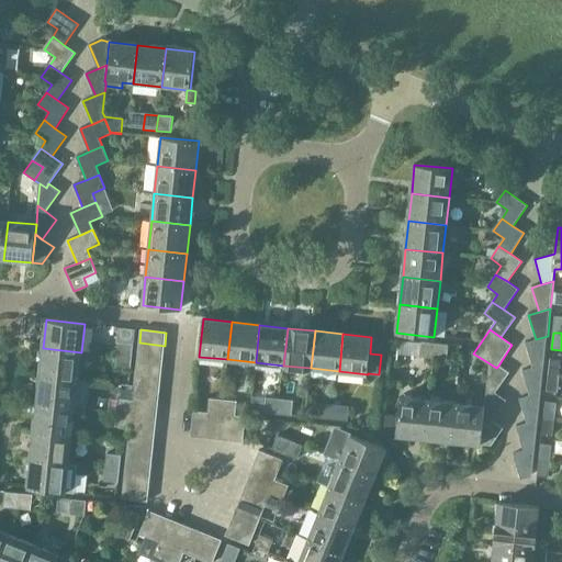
[(525,343),(532,368),(544,364),(548,336),(536,339),(525,343)]
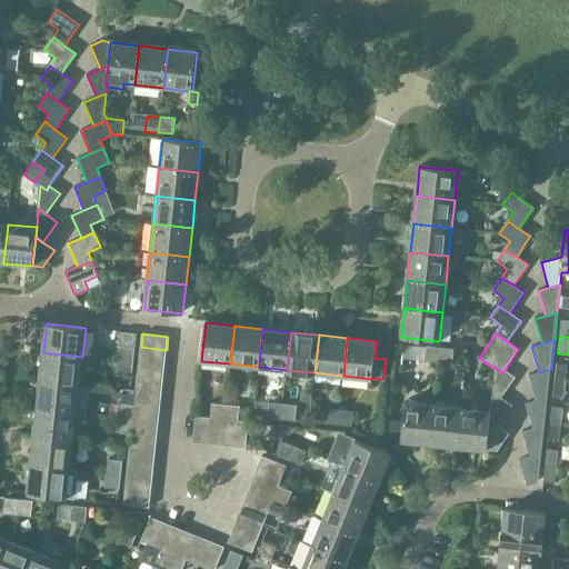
[(120,347),(119,362),(133,363),(135,349),(120,347)]
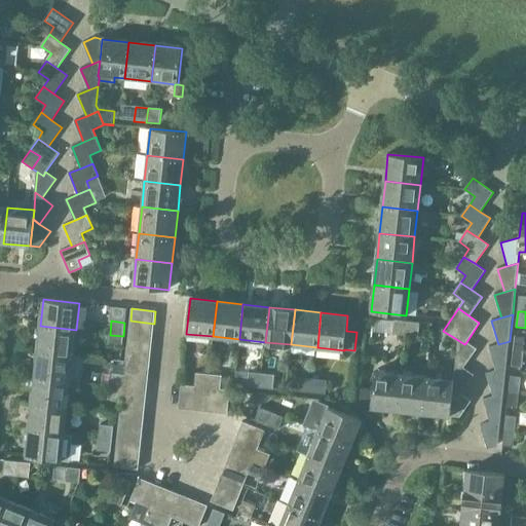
[(130,321),(128,333),(152,336),(154,324),(130,321)]
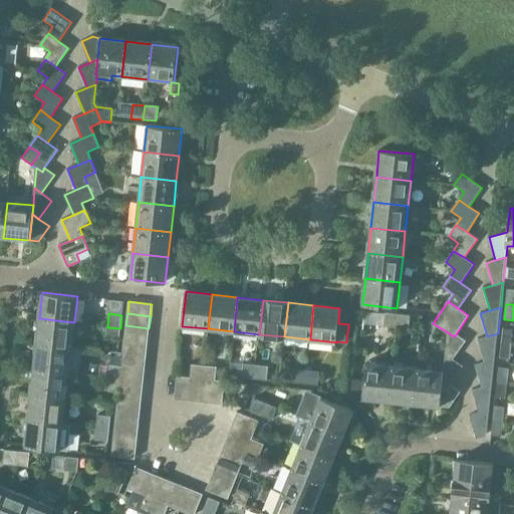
[(384,327),(396,328),(398,314),(386,313),(384,327)]
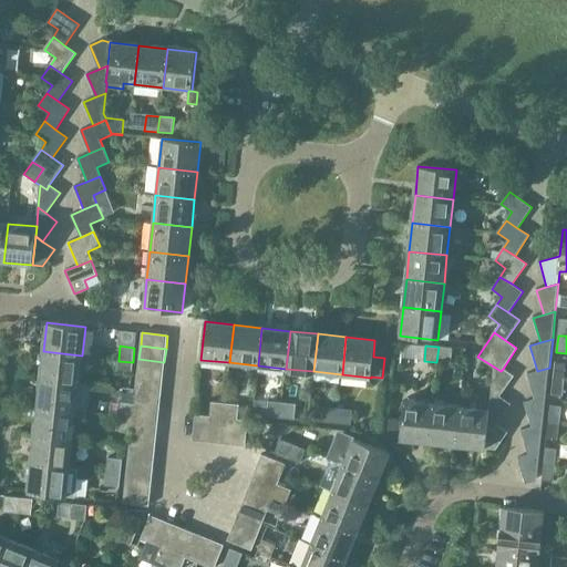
[(439,347),(436,362),(451,364),(453,349),(439,347)]
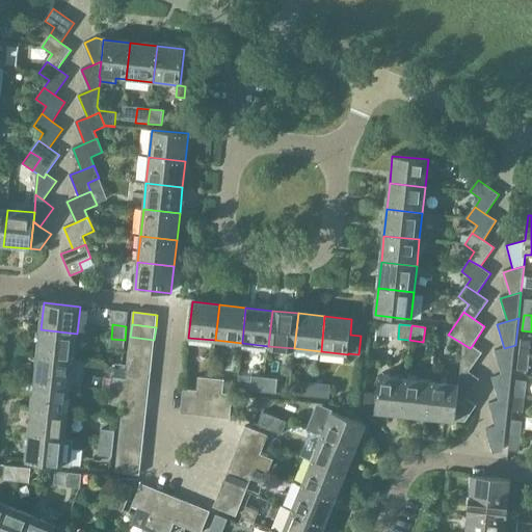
[(41,329),(37,356),(74,360),(77,334),(41,329)]
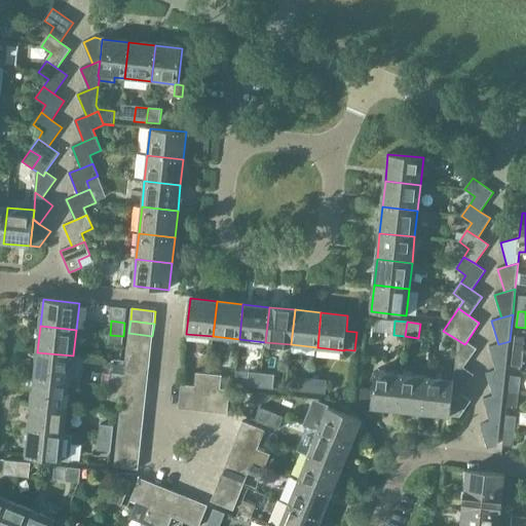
[(128,333),(127,345),(151,348),(152,336),(128,333)]
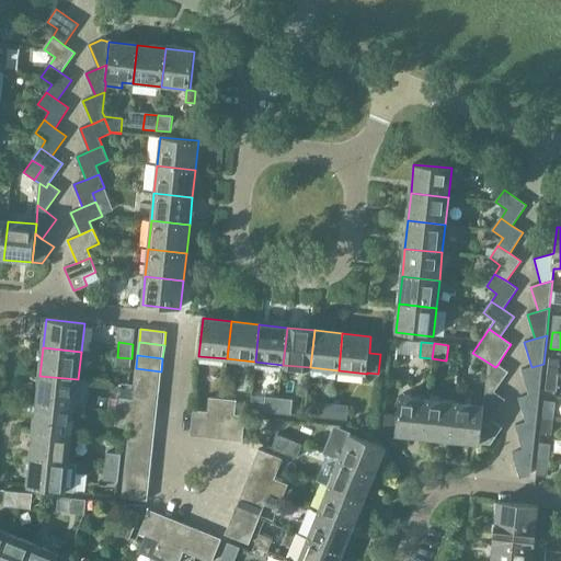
[(132,358),(117,357),(116,369),(127,370),(127,369),(132,370),(132,358)]
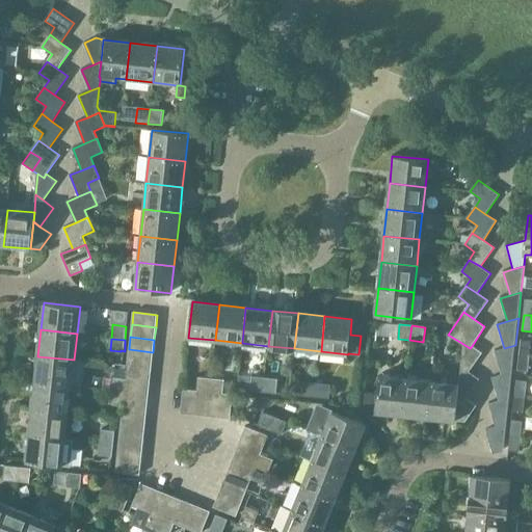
[(521,340),(520,354),(530,355),(531,341),(521,340)]
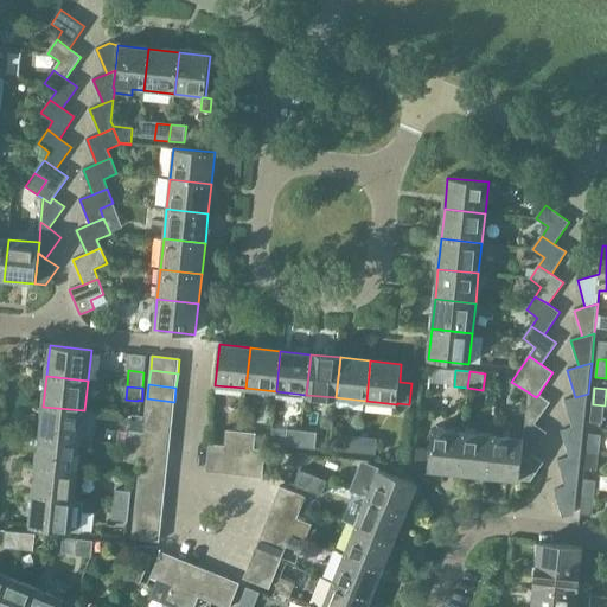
[(528,407),(526,419),(535,425),(550,402),(538,395),(536,397),(523,389),(523,390),(529,395),(528,407)]
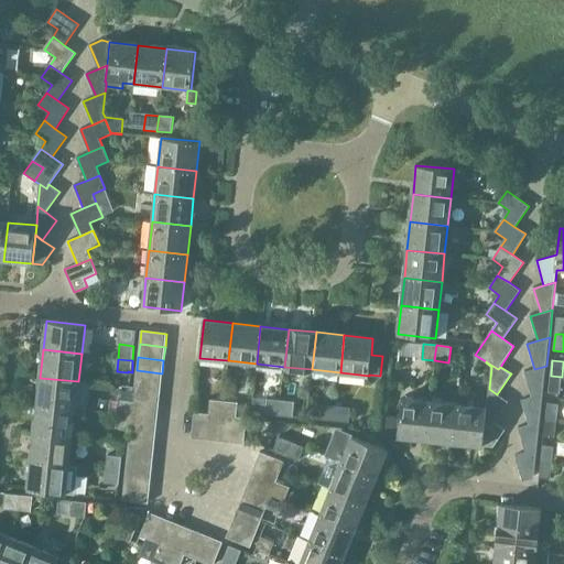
[(524,371),(532,397),(543,393),(546,366),(534,369),(524,371)]
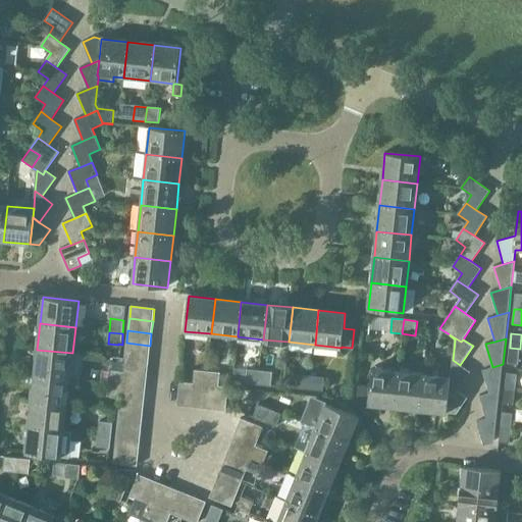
[(126,345),(122,345),(118,344),(118,345),(117,357),(124,357),(125,354),(149,357),(150,346),(126,343),(126,345)]
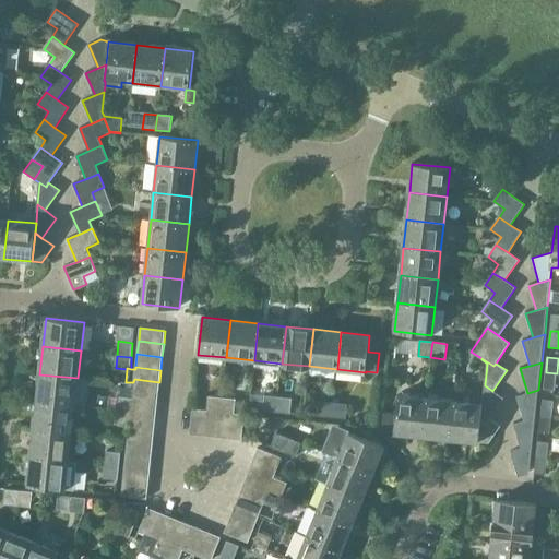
[(557,373),(546,372),(544,390),(555,391),(557,373)]
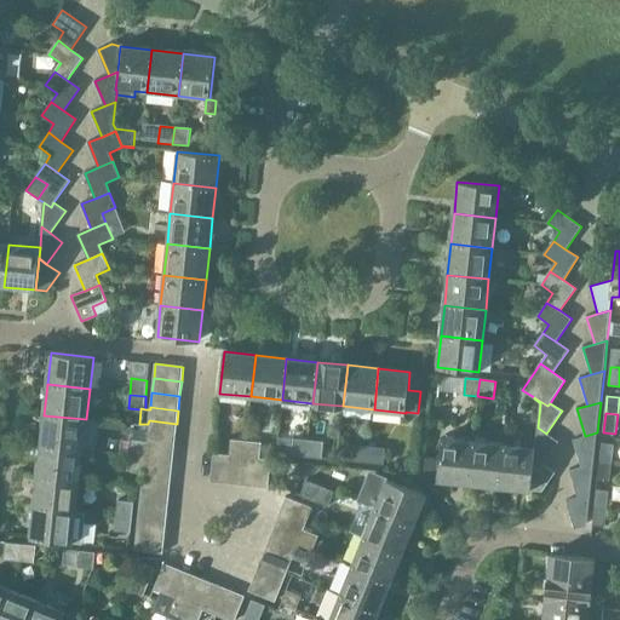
[(44,415),(41,446),(82,451),(86,419),(44,415)]
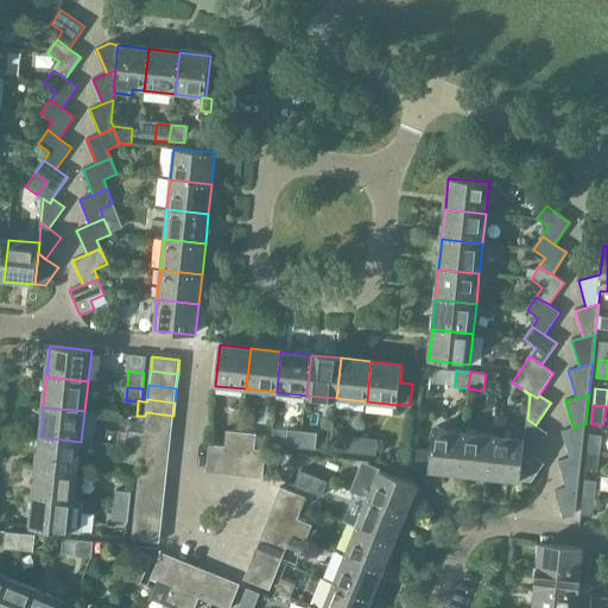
[(146,412),(145,416),(144,428),(172,430),(173,416),(146,412)]
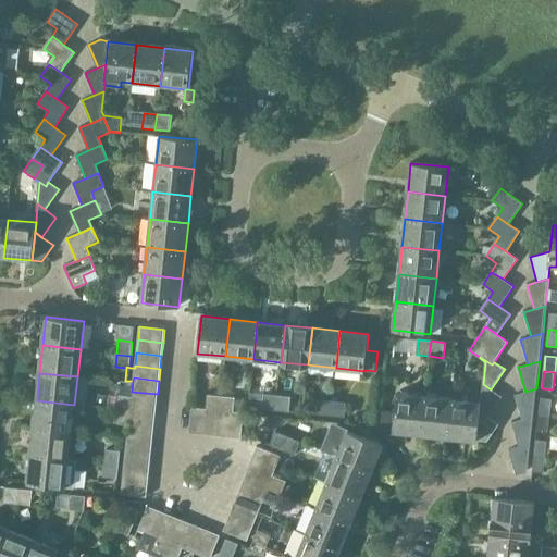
[(481,403),(480,412),(487,417),(502,397),(491,390),(483,384),(481,403)]
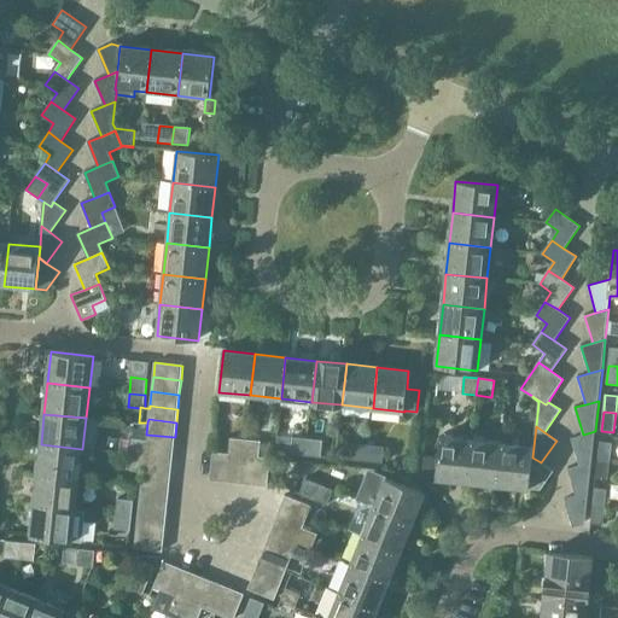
[(571,438),(579,465),(592,461),(595,431),(583,435),(571,438)]
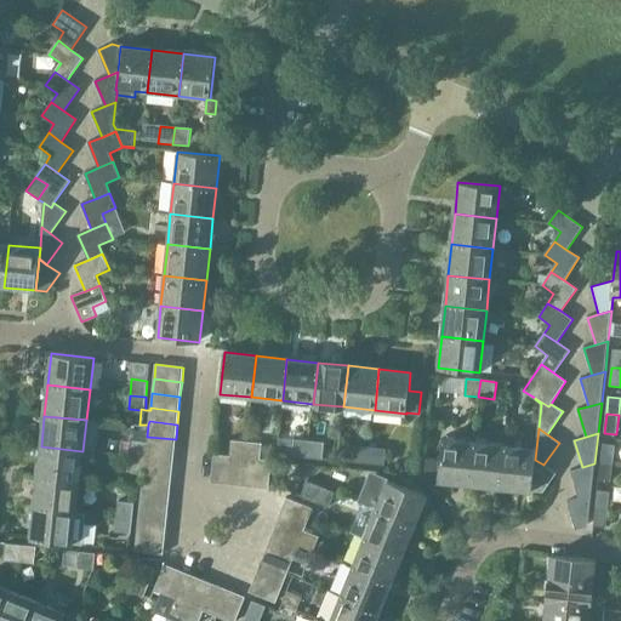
[(147,437),(147,443),(146,450),(174,454),(176,439),(147,437)]
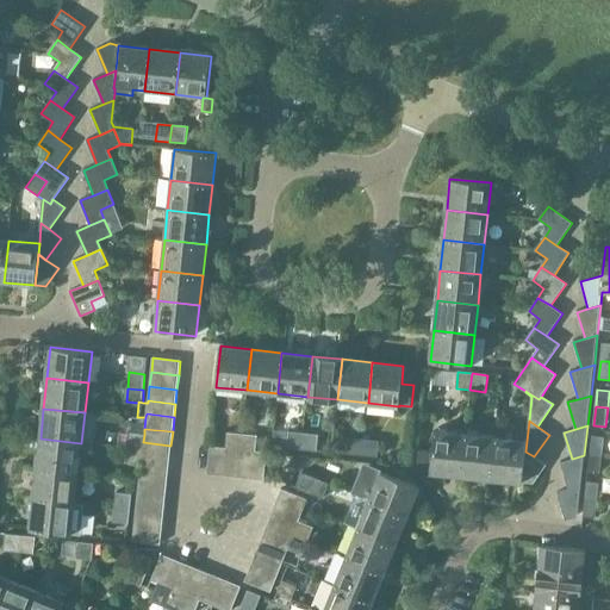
[(430,473),(461,475),(466,434),(435,430),(433,450),(417,450),(416,465),(430,466),(430,473)]
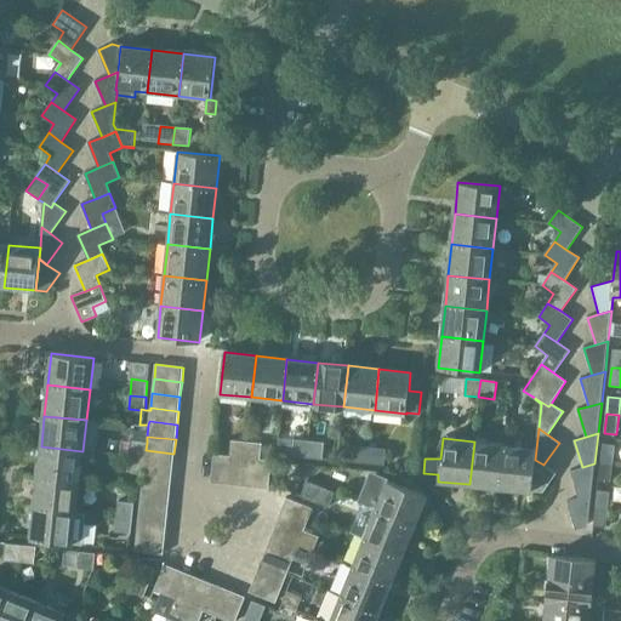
[(131,440),(130,456),(144,459),(146,450),(147,443),(131,440)]
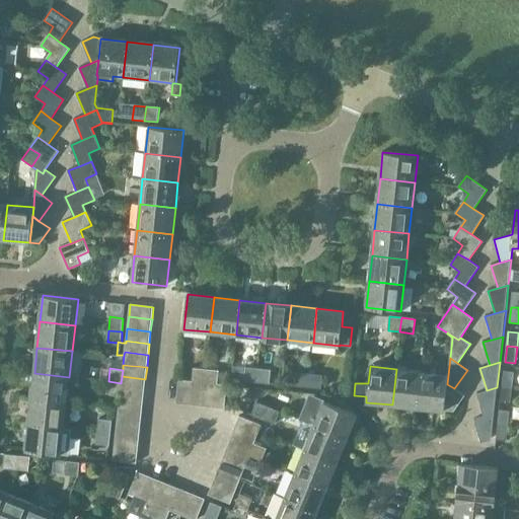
[(202,382),(204,382),(205,370),(194,368),(192,381),(202,382)]
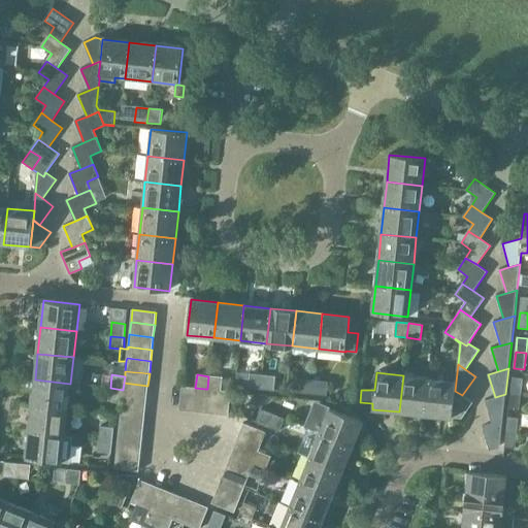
[(249,388),(261,390),(263,375),(251,374),(249,388)]
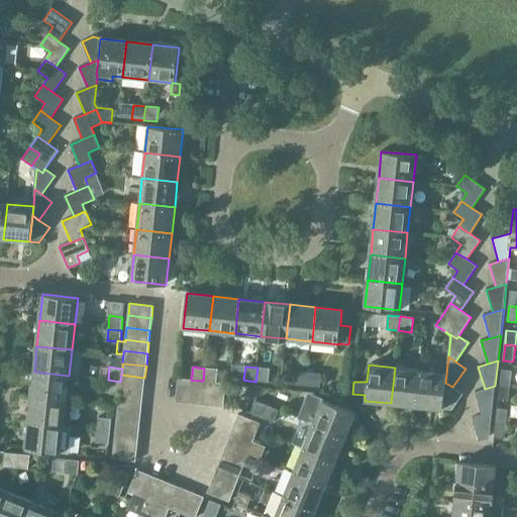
[(257,368),(255,382),(269,383),(271,369),(257,368)]
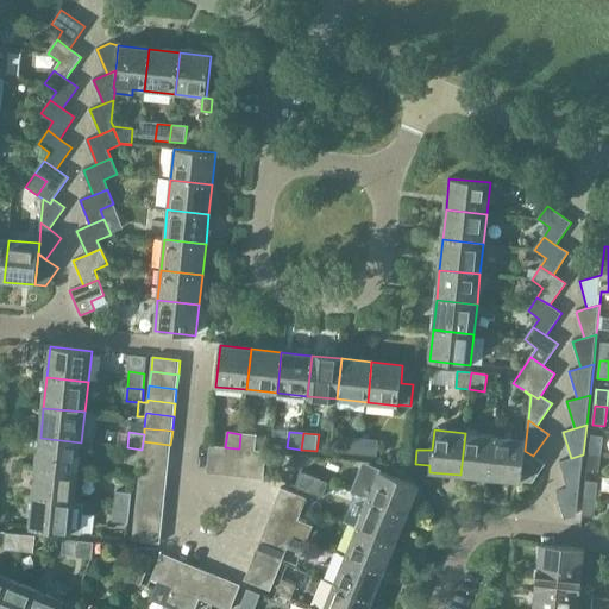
[(460,475),(490,478),(495,437),(465,433),(460,475)]
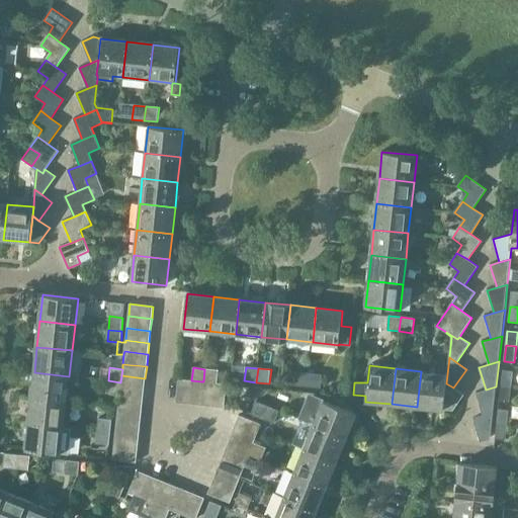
[(213,382),(210,407),(224,408),(226,384),(218,383),(219,370),(204,369),(203,381),(213,382)]
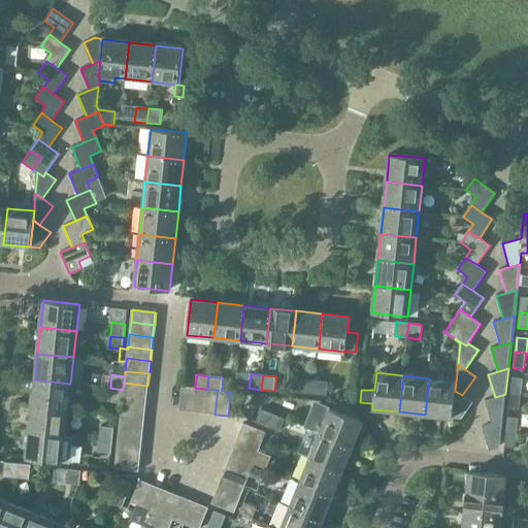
[(513,377),(510,392),(522,393),(523,378),(513,377)]
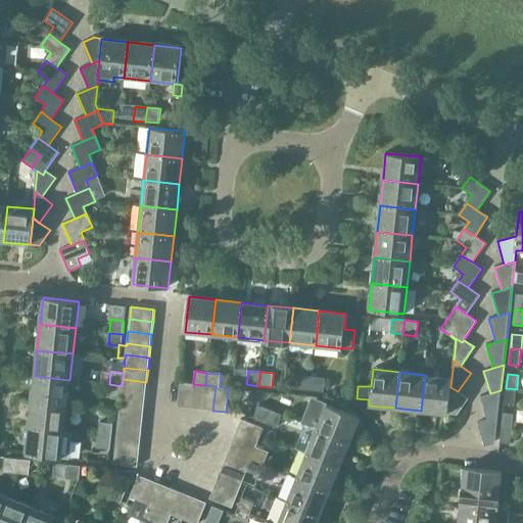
[(448,414),(450,387),(452,378),(425,375),(421,411),(448,414)]
